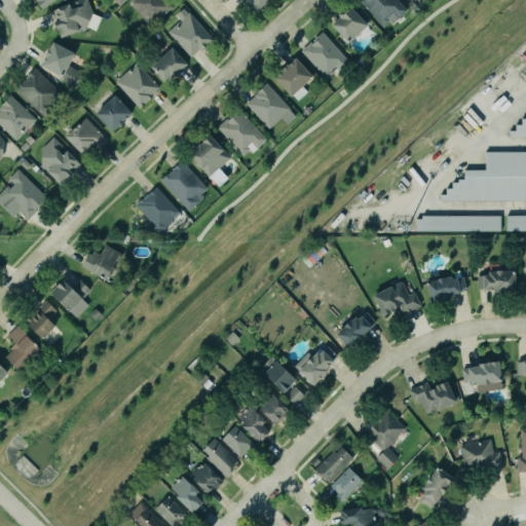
[(51,0),(40,8),(34,0),(51,0)]
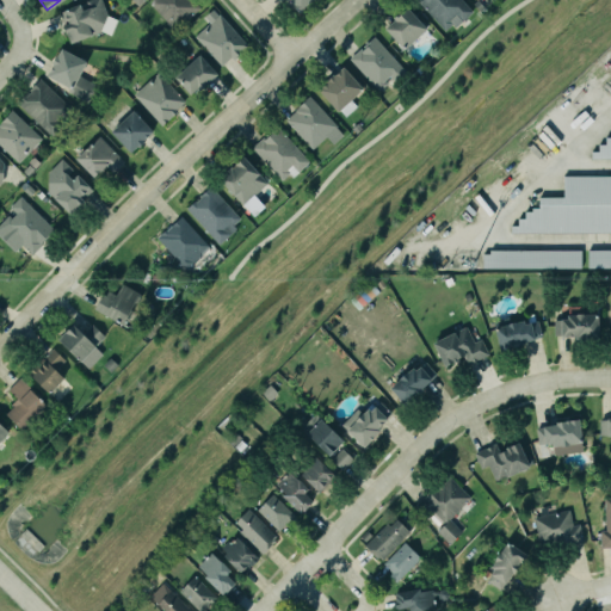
[(69,42),(112,30),(103,0),(93,0),(60,10),(69,42)]
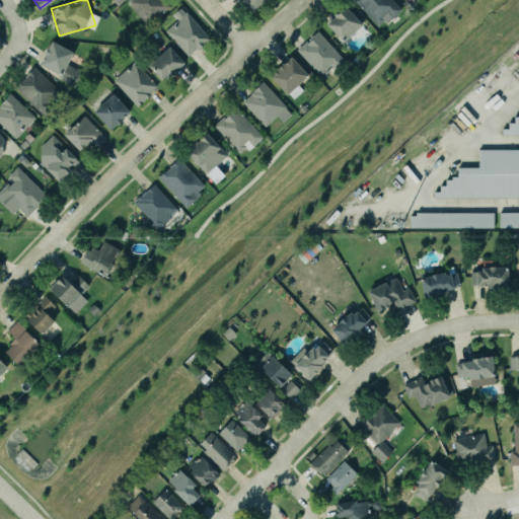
[(170,6),(163,0),(129,0),(127,3),(148,26),(170,6)]
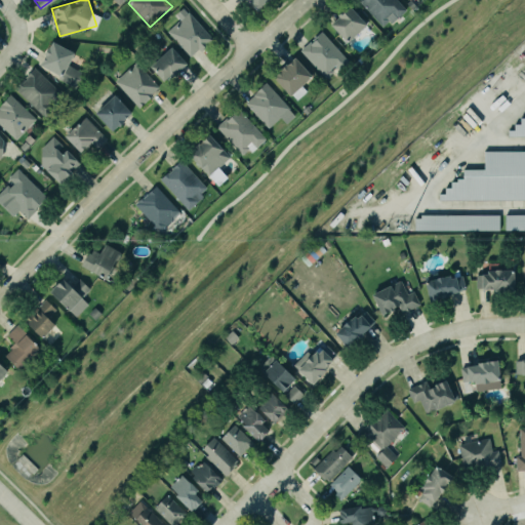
[(266,0),(256,8),(248,0),(266,0)]
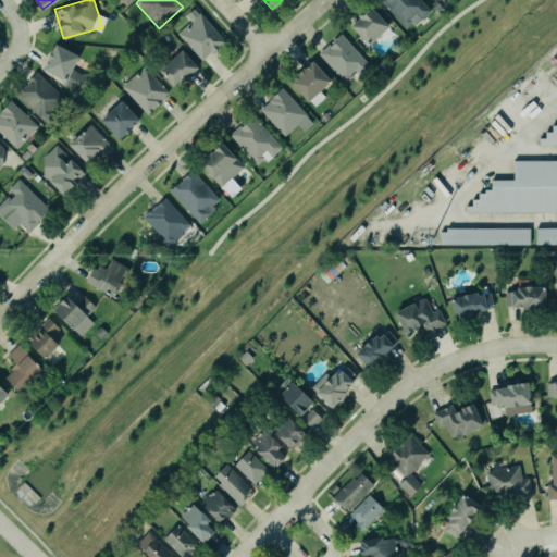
[(382,0),(405,31),(430,12),(420,0),(382,0)]
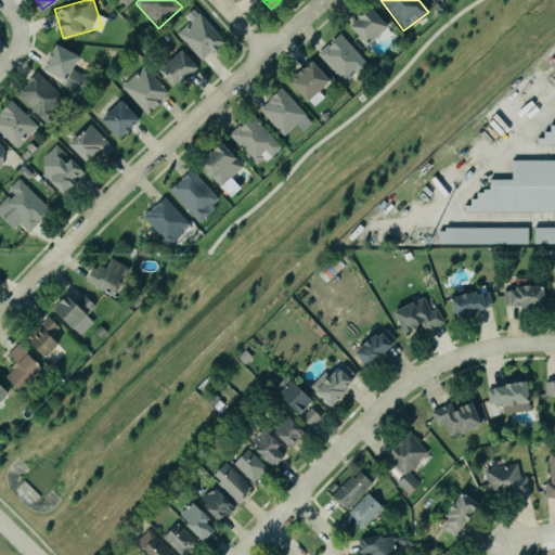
[(348,25),(357,16),(356,15),(360,11),(361,12),(369,5),(386,25),(364,43),(348,25)]
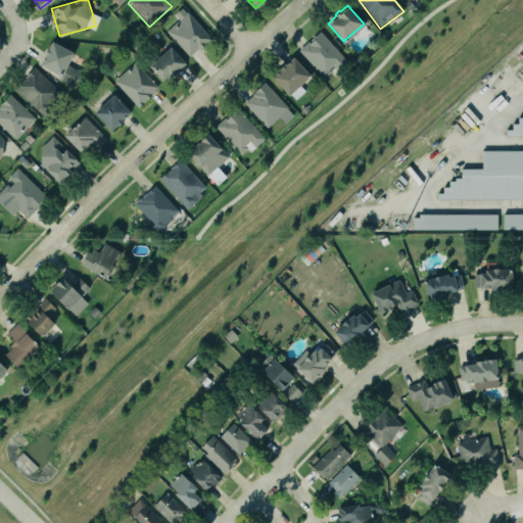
[(167,31),(190,57),(211,38),(183,6),(175,14),(180,19),(167,31)]
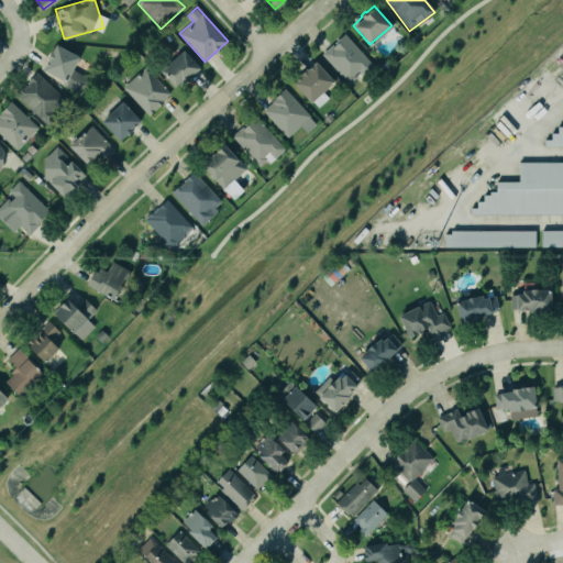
[(372,63),(344,33),(321,54),(349,84),(372,63)]
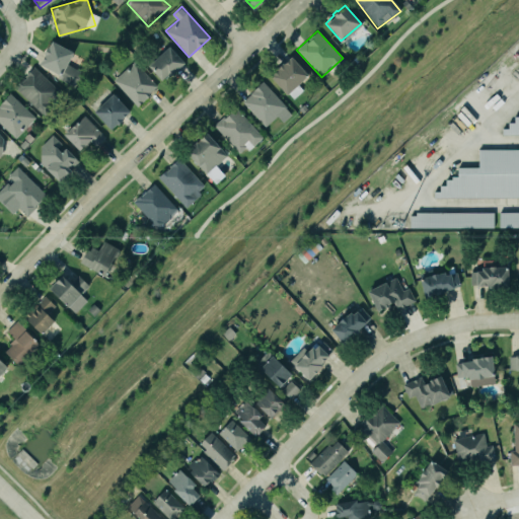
[(73,52),(51,41),(40,65),(59,74),(57,78),(75,87),(82,72),(67,65),(73,52)]
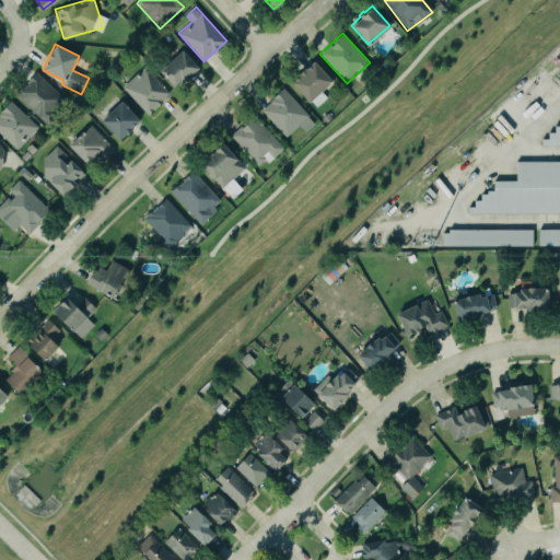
[(159,70),(182,49),(198,67),(182,82),(178,80),(173,85),(159,70)]
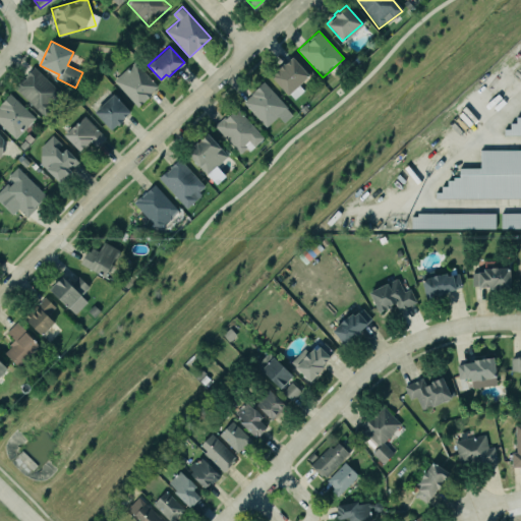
[(308,75),(298,84),(302,90),(293,99),(288,94),(286,95),(270,76),(278,68),(277,66),(282,62),(283,64),(291,56),(308,75)]
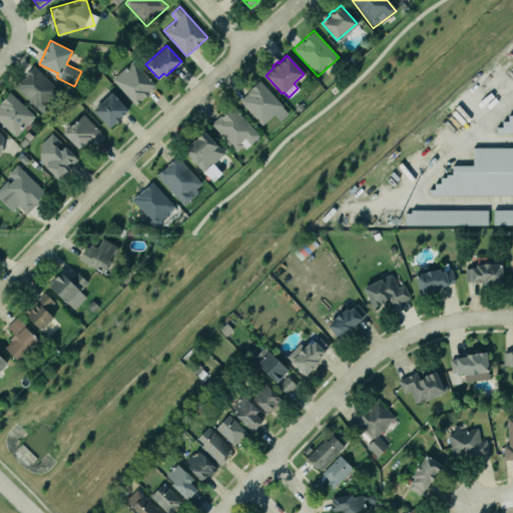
[(130,60),(153,84),(144,91),(146,93),(134,104),(110,78),(130,60)]
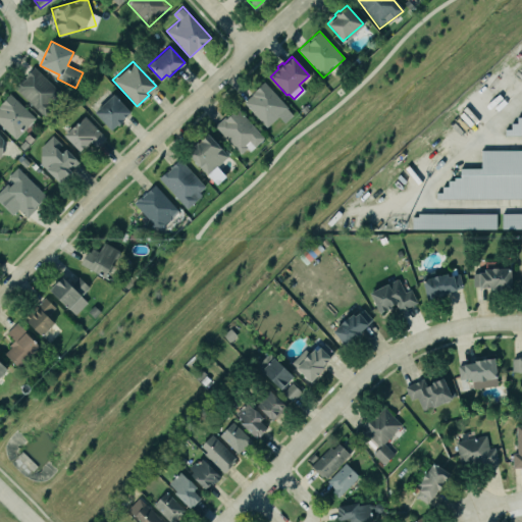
[(11,87),(43,116),(52,106),(46,101),(50,97),(52,100),(59,92),(32,66),(23,75),(24,77),(22,79),(21,77),(11,87)]
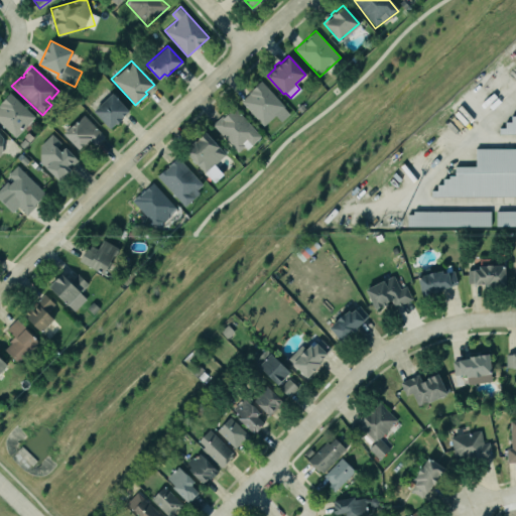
[(239,100),(247,93),(259,80),(283,106),(282,107),(287,113),(279,121),(274,115),(262,125),(239,100)]
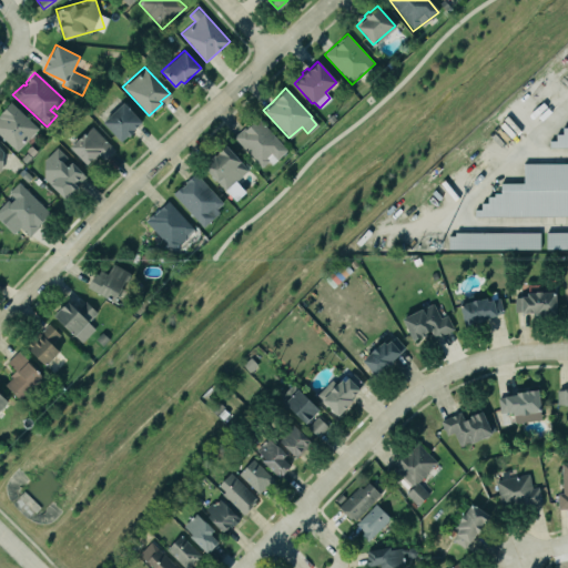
[(0,135),(17,151),(39,128),(11,102),(0,113),(0,135)]
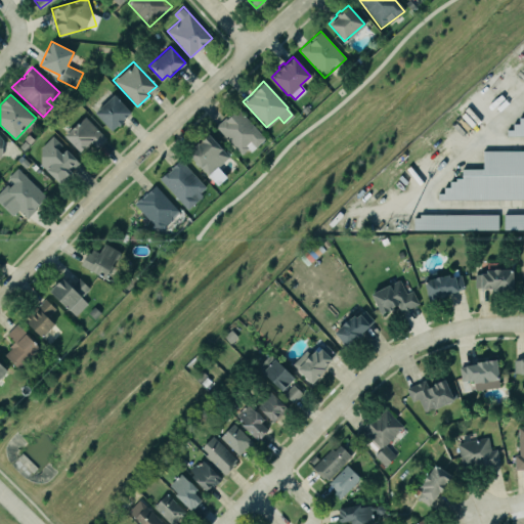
[(93,112),(111,129),(116,124),(117,125),(122,121),(121,120),(129,112),(113,94),(93,112)]
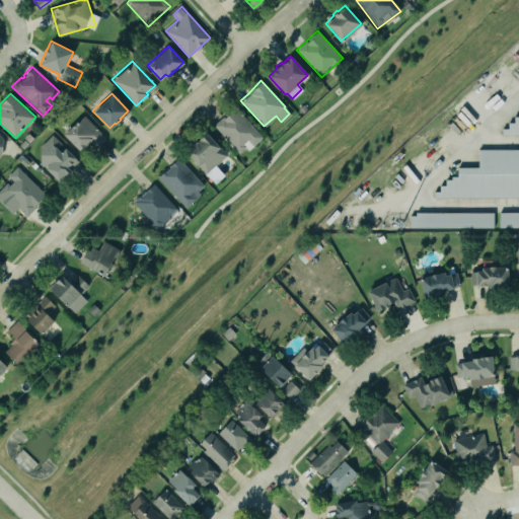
[(262,136),(235,106),(214,127),(241,155),(262,136)]
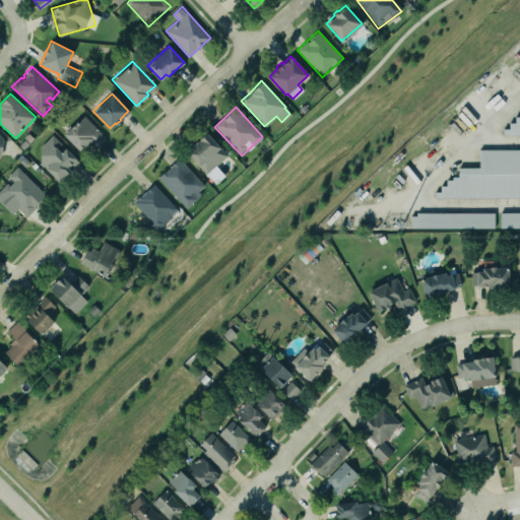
[(89,141),(96,146),(106,136),(82,116),(64,136),(80,151),(89,141)]
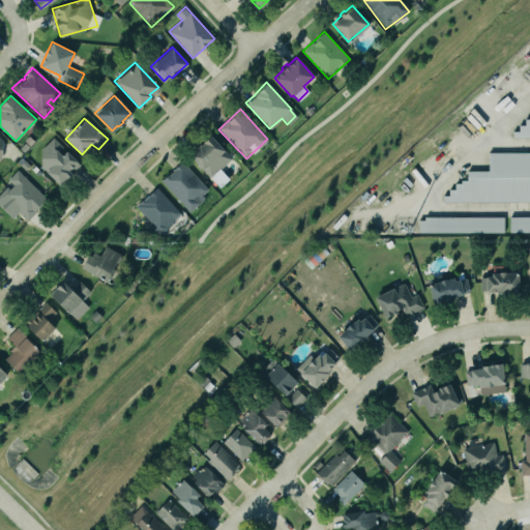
[(187,153),(208,135),(230,158),(209,176),(187,153)]
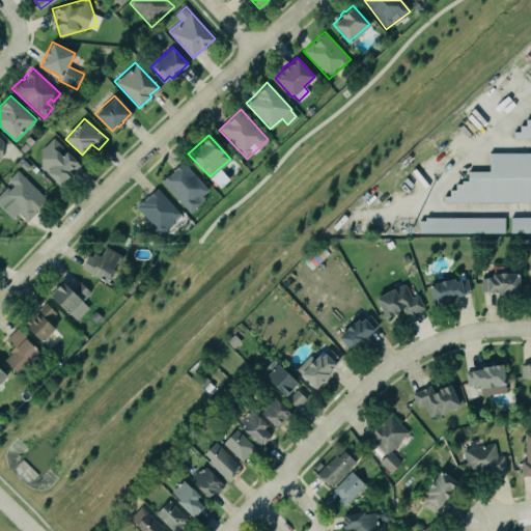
[(39,164),(60,185),(81,166),(64,149),(54,137),(38,151),(45,158),(39,164)]
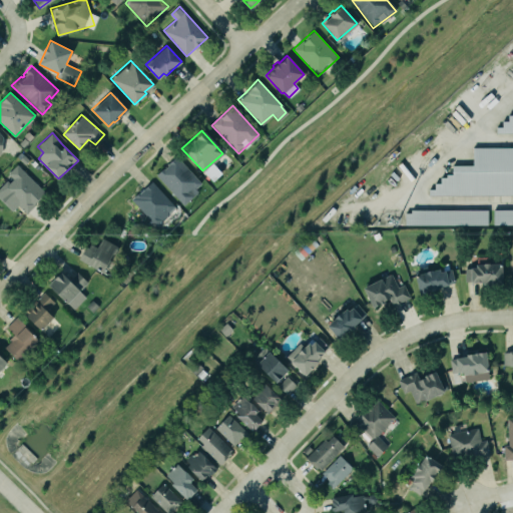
[(0,154),(8,148),(0,137),(0,154)]
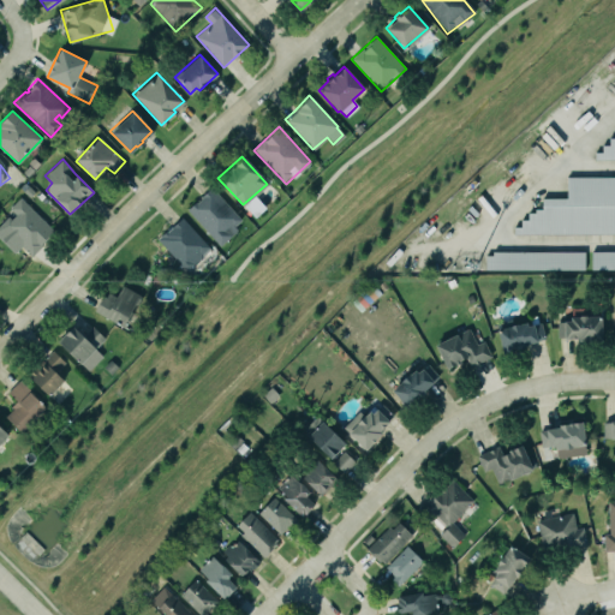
[(563,174),(614,174),(614,233),(509,233),(509,226),(518,226),(518,219),(524,219),(524,212),(532,212),(532,208),(538,208),(538,197),(563,197),(563,174)]
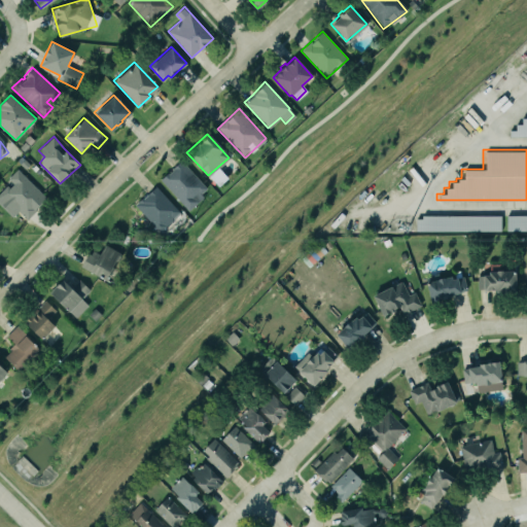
[(209,190),(181,161),(161,180),(187,210),(209,190)]
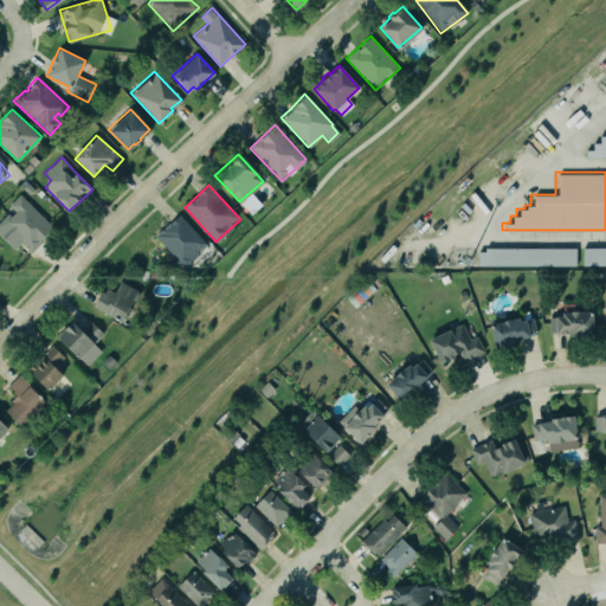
[(55,229),(20,194),(10,205),(13,210),(0,223),(0,236),(14,250),(21,243),(31,252),(55,229)]
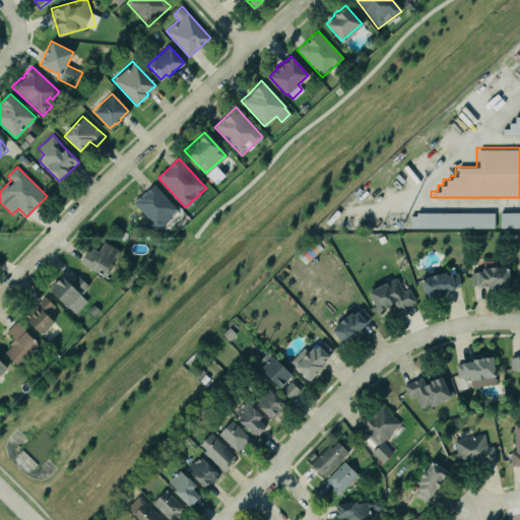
[(178,209),(153,184),(133,203),(157,229),(178,209)]
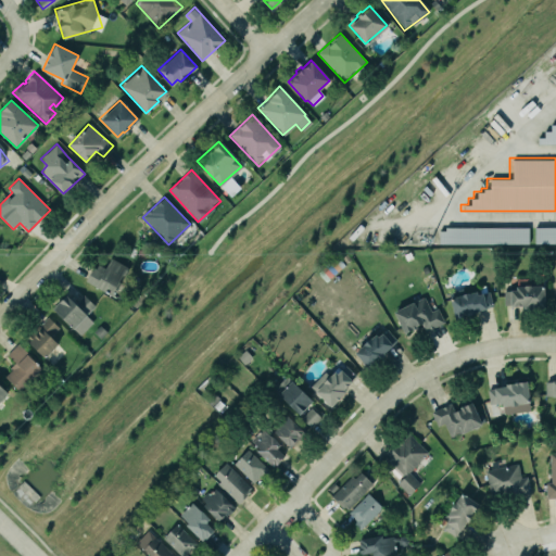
[(532,226),(555,226),(555,242),(532,242),(532,226)]
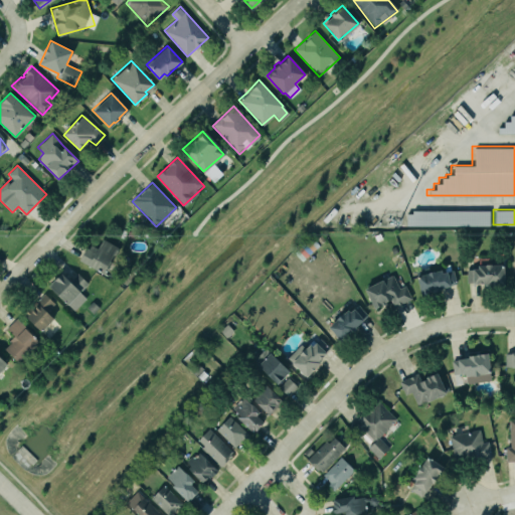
[(403,212),(409,212),(409,210),(487,211),(486,224),(403,223),(403,212)]
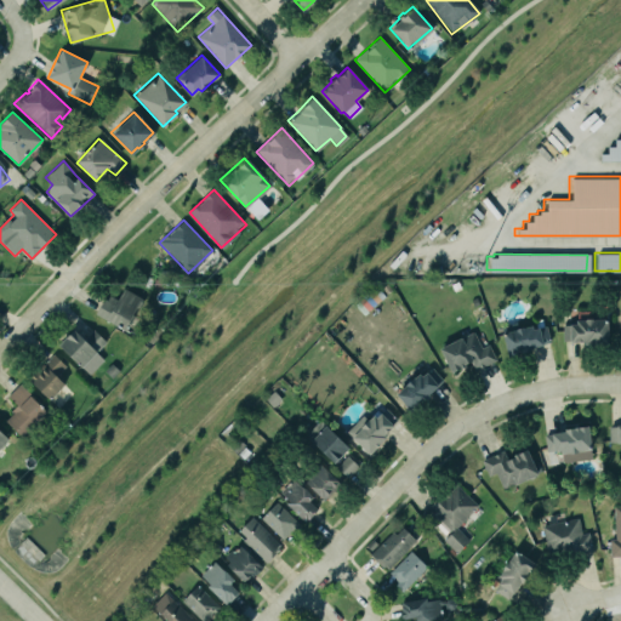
[(140,297),(123,288),(115,298),(108,295),(106,300),(102,297),(93,313),(124,330),(130,320),(132,322),(135,318),(132,317),(134,314),(131,313),(140,297)]
